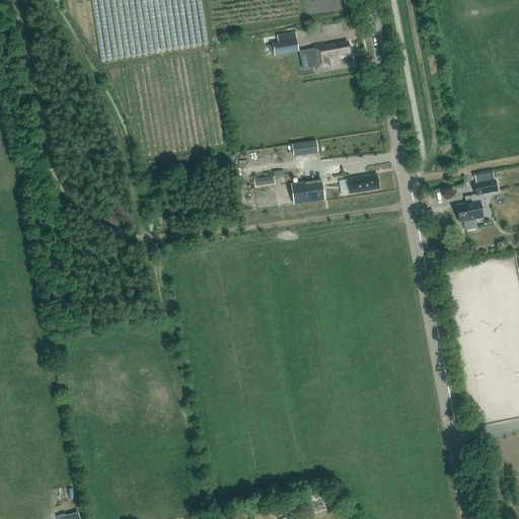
[(274,56),(298,52),(296,40),(272,44),(274,56)]
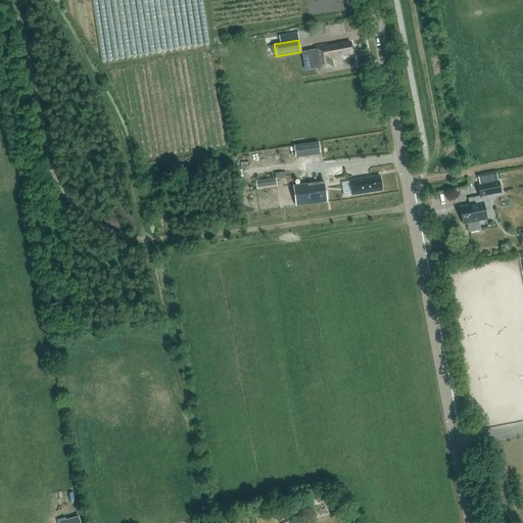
[(326,45),(315,47),(319,68),(319,69),(331,67),(330,59),(342,57),(342,56),(351,54),(349,43),(326,47),(326,45)]
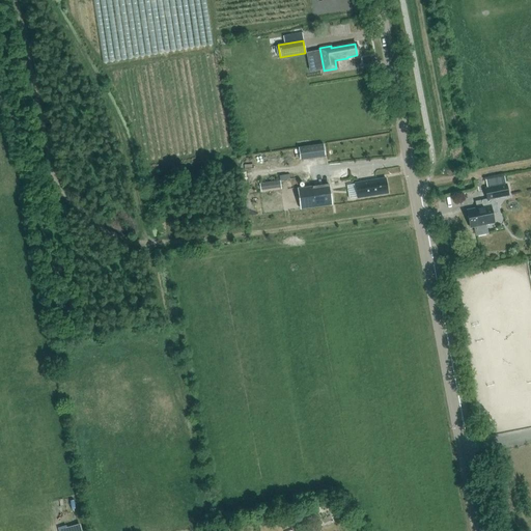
[(324,143),(299,147),(301,159),(326,155),(324,143)]
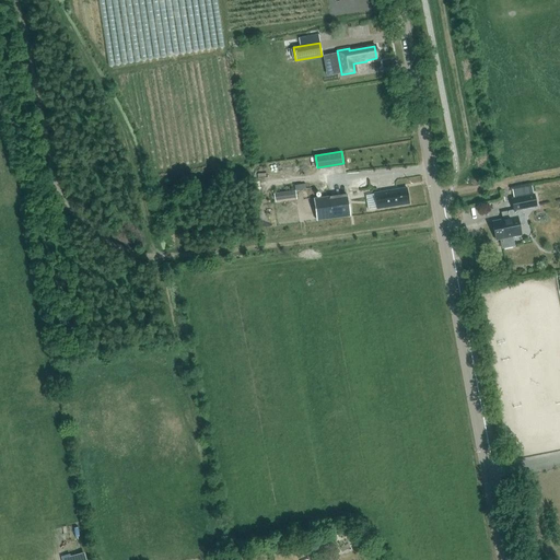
[(494,228),(492,228),(493,231),(494,231),(497,240),(501,240),(502,248),(514,246),(512,236),(521,235),(518,225),(525,224),(522,209),(536,206),(534,195),(532,186),(512,190),(514,199),(512,199),(514,210),(515,210),(516,218),(493,222),(494,228)]
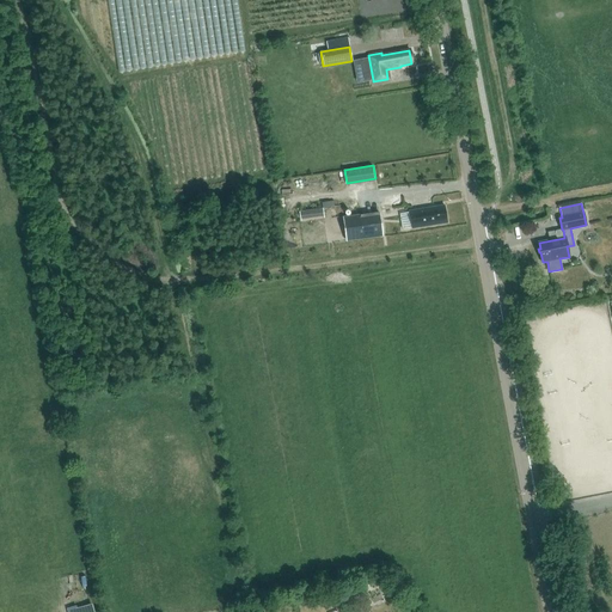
[(410,213),(399,214),(402,230),(412,228),(447,222),(445,206),(409,212),(410,213)]
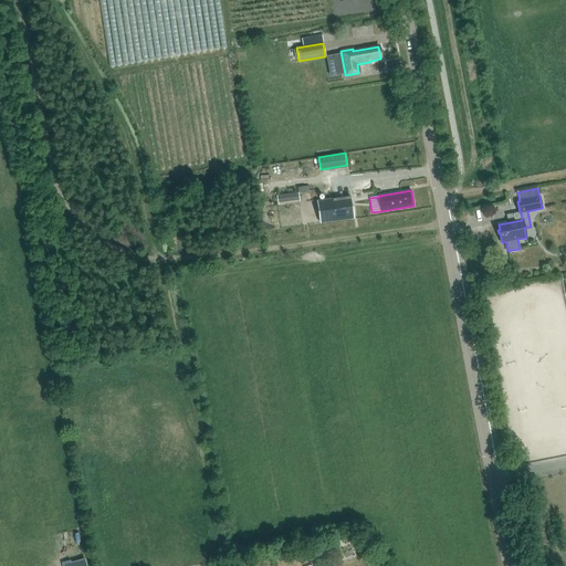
[(300,201),(299,192),(276,196),(278,203),(300,201)]
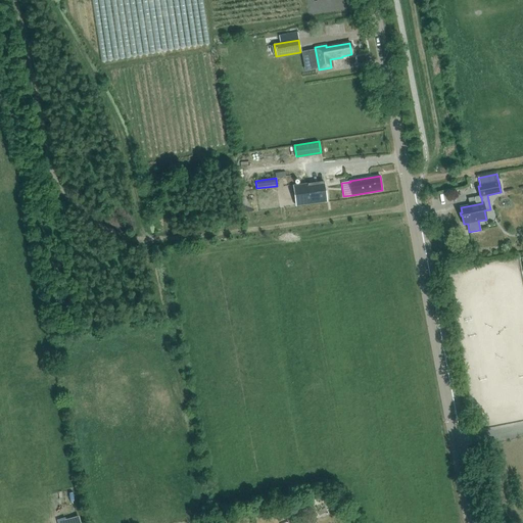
[(324,182),(293,186),(296,206),(327,202),(324,182)]
